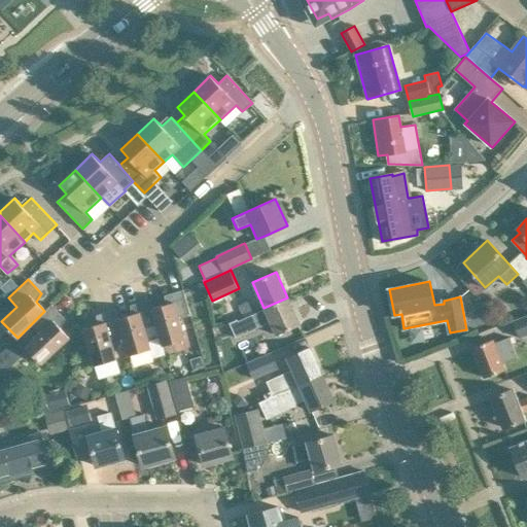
[(165,305),(152,309),(151,309),(163,346),(185,339),(179,319),(190,316),(183,289),(165,295),(165,305)]
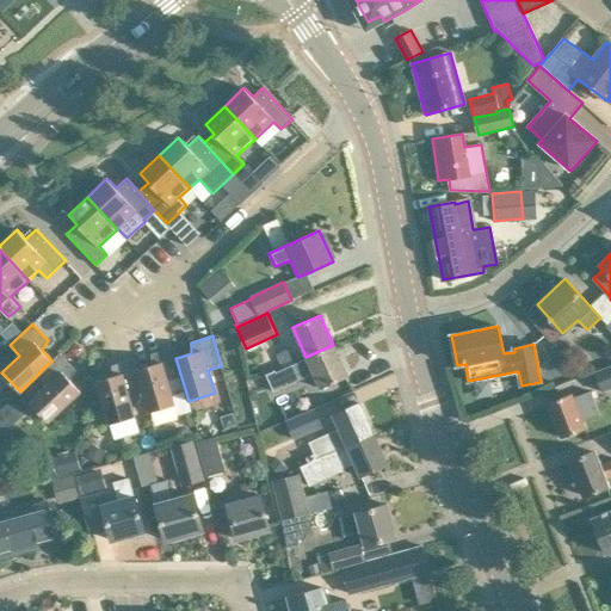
[(306,357),(320,389),(347,377),(333,345),(306,357)]
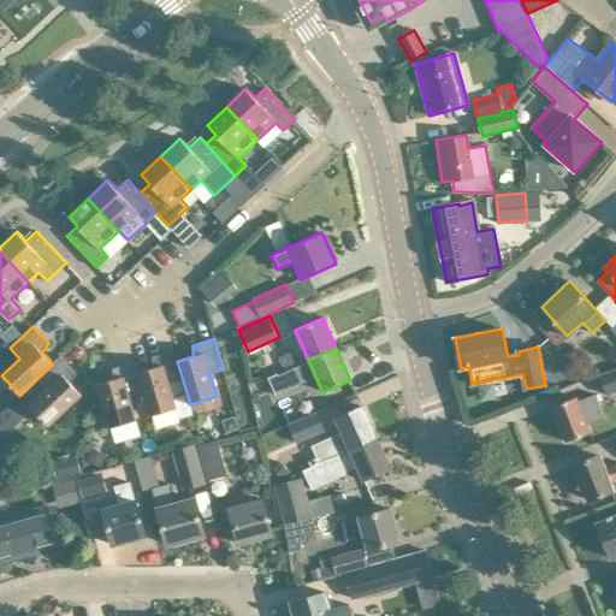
[(194,415),(190,404),(177,361),(178,361),(176,350),(153,356),(153,368),(138,372),(137,373),(143,392),(150,416),(152,415),(155,427),(177,421),(177,420),(194,415)]
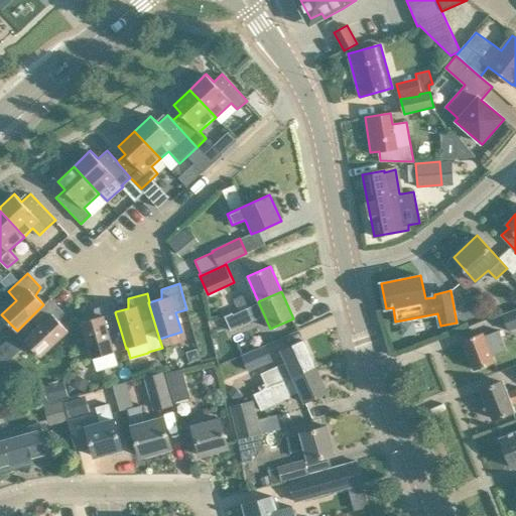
[(232,298),(237,308),(238,311),(248,306),(242,294),(232,298)]
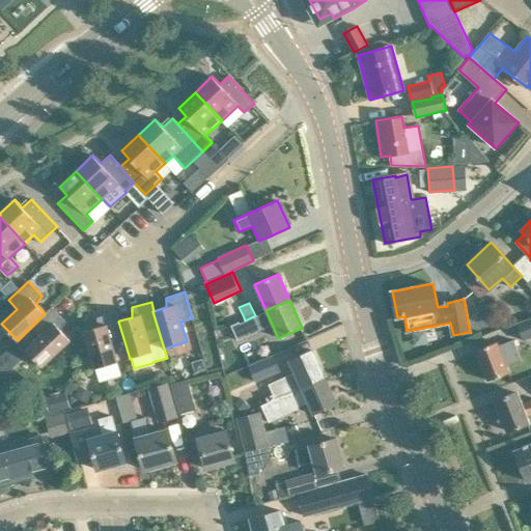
[(26,350),(42,367),(71,340),(60,330),(66,322),(52,307),(45,313),(32,326),(40,335),(26,350)]
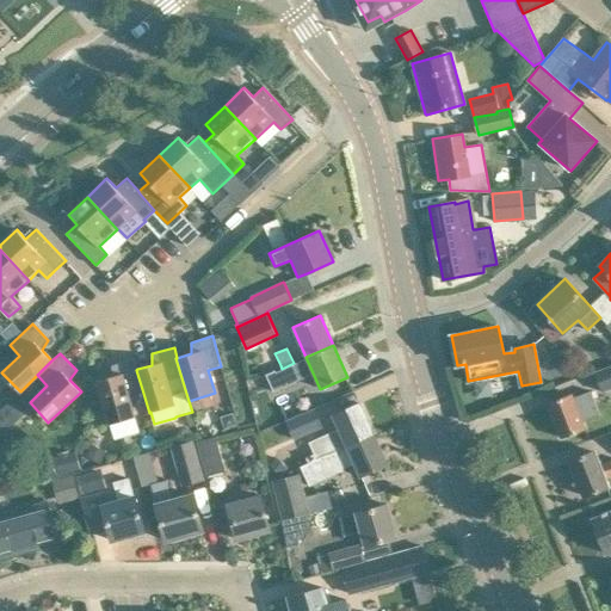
[(112,365),(112,376),(97,381),(110,424),(135,417),(129,393),(142,389),(136,370),(137,369),(135,358),(112,365)]
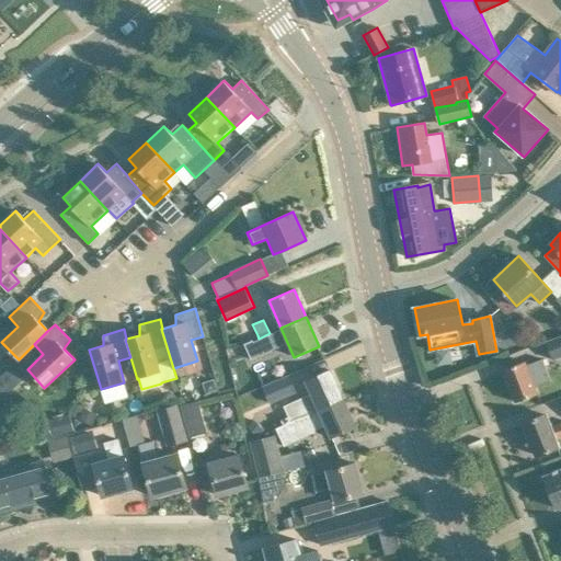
[(560,335),(546,341),(552,358),(560,355),(560,335)]
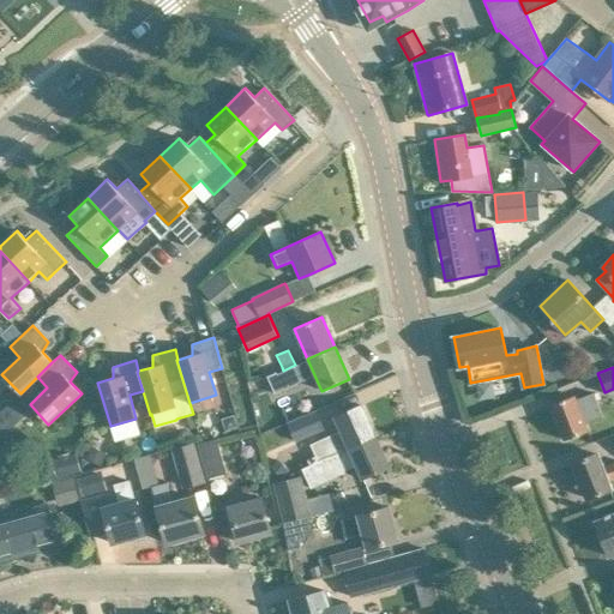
[(576,395),(575,396),(551,404),(565,440),(589,431),(587,422),(603,416),(594,392),(577,398),(576,395)]
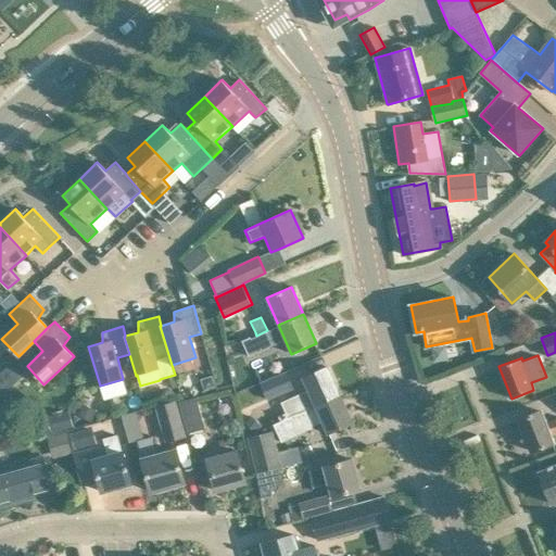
[(279,415),(281,420),(340,393),(327,367),(303,378),(307,390),(280,402),(286,412),(279,415)]
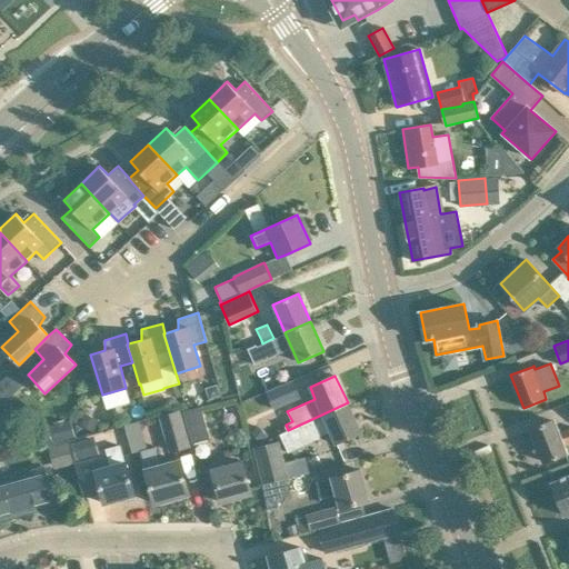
[(273,408),(299,396),(292,381),(266,393),(273,408)]
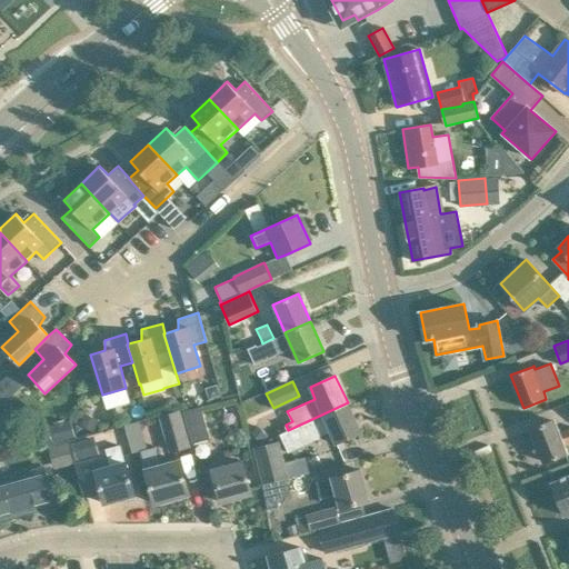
[(279,435),(287,453),(319,439),(317,436),(330,430),(336,445),(361,433),(348,402),(288,430),(279,435)]
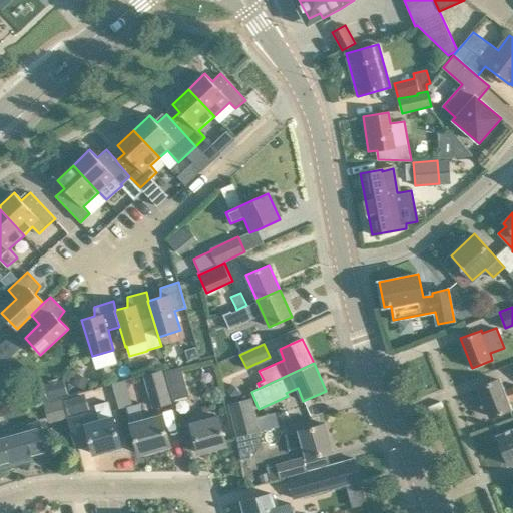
[(181,367),(164,371),(172,400),(189,396),(181,367)]
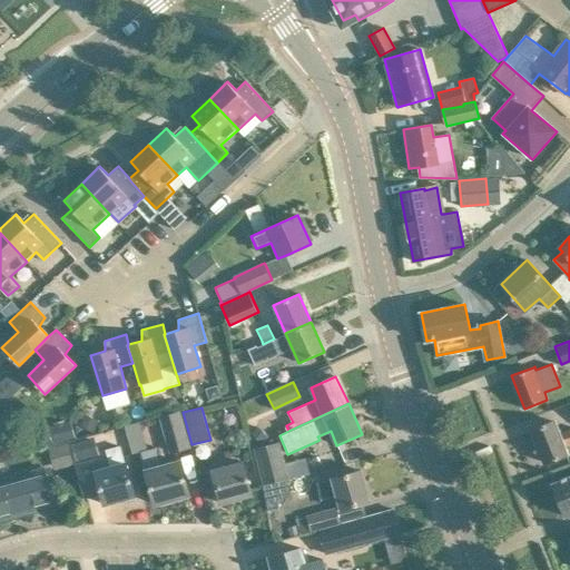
[(189,446),(179,410),(161,415),(172,451),(189,446)]
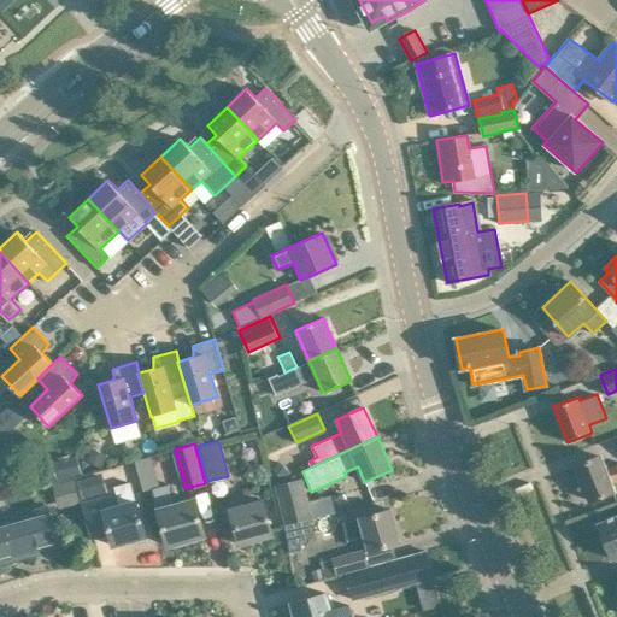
[(600,456),(576,465),(591,501),(616,491),(613,482),(616,481),(616,464),(605,469),(600,456)]
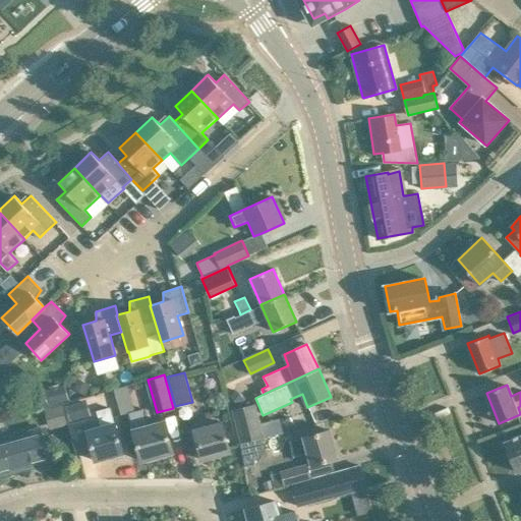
[(134,411),(127,386),(114,389),(121,414),(128,412),(141,460),(173,452),(165,422),(148,427),(141,409),(134,411)]
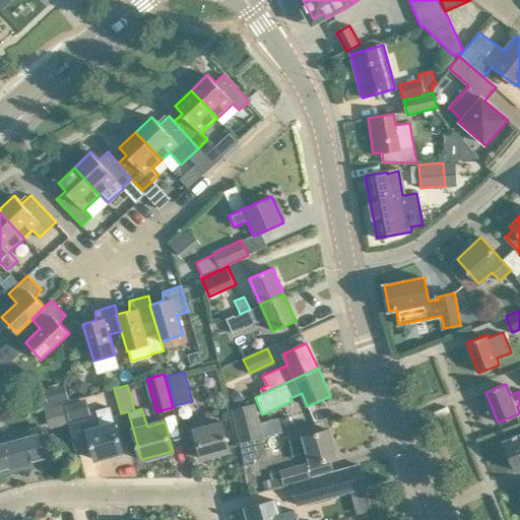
[(233,391),(231,394),(231,398),(232,400),(238,403),(242,403),(244,401),(244,396),(238,390),(233,391)]
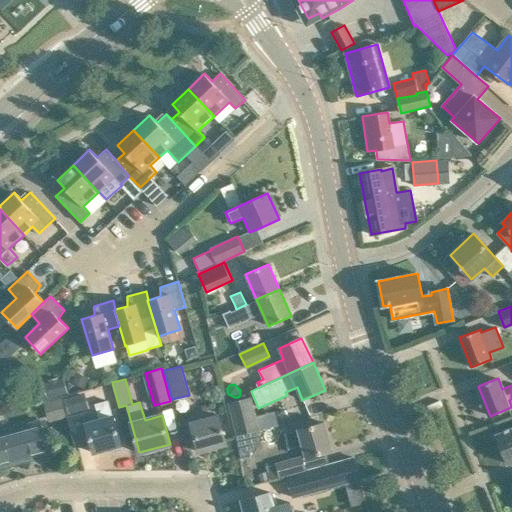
[(78,395),(64,399),(68,414),(82,410),(78,395)]
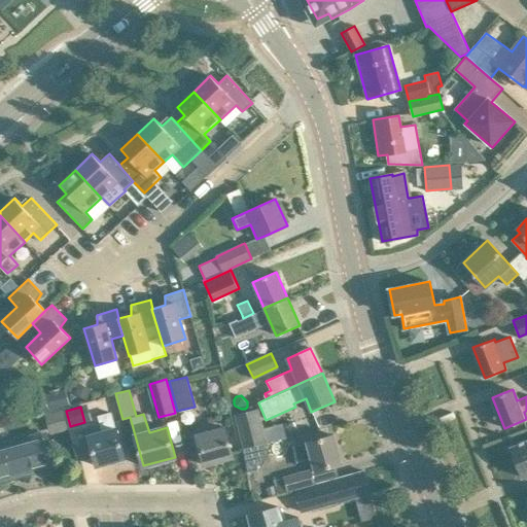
[(267,442),(258,408),(236,413),(244,448),(267,442)]
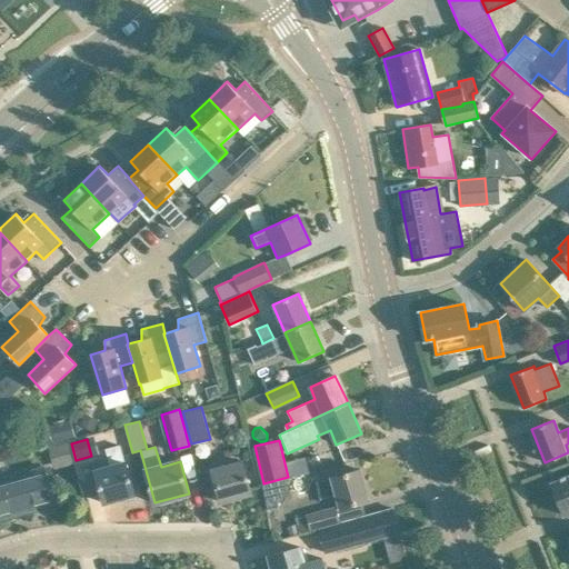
[(105,503),(135,495),(126,462),(125,462),(120,443),(106,448),(110,463),(99,467),(96,456),(76,461),(77,468),(80,478),(85,497),(101,492),(105,503)]
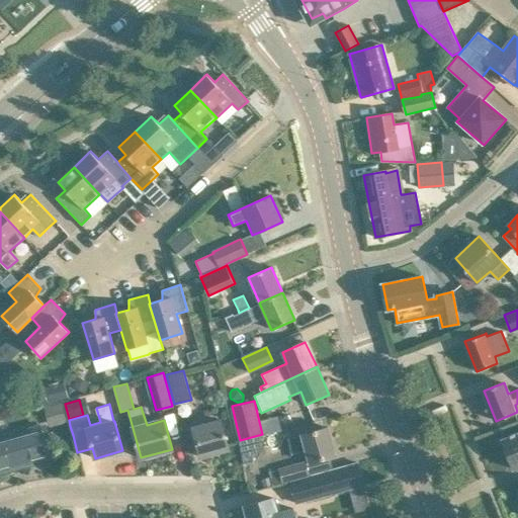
[(221,420),(193,427),(201,457),(229,449),(221,420)]
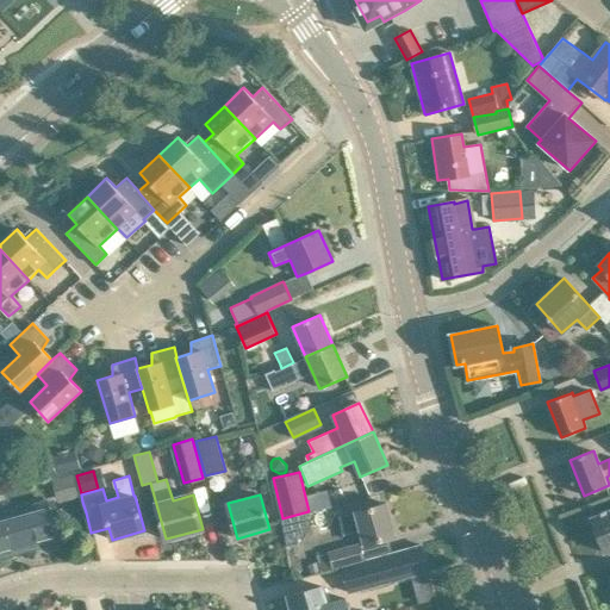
[(48,503),(0,515),(0,552),(29,545),(30,548),(57,541),(55,530),(57,529),(56,523),(54,524),(53,521),(48,503)]
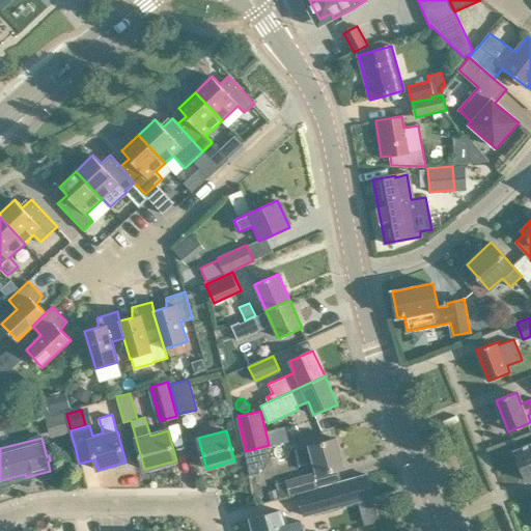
[(319,474),(325,473),(344,468),(336,439),(296,449),(300,464),(314,460),(319,474)]
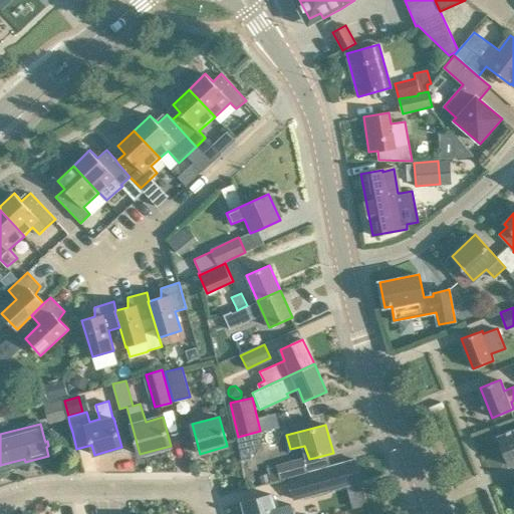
[(513,430),(511,432),(510,430),(506,431),(507,433),(499,436),(511,466),(513,464),(513,430)]
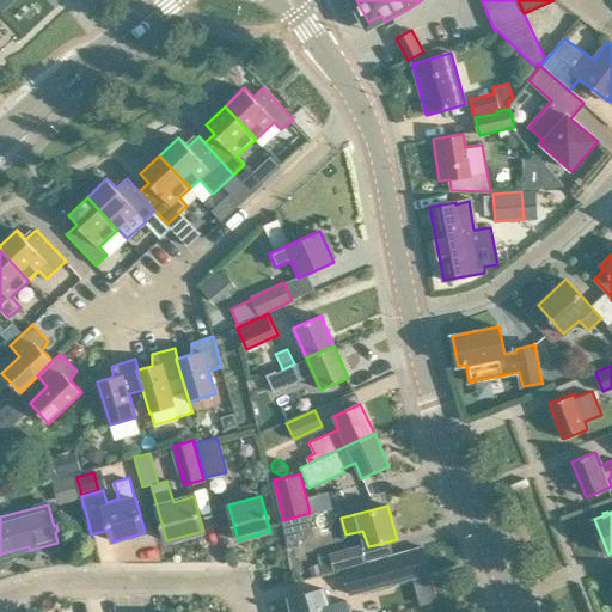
[(335,570),(343,568),(366,562),(361,545),(318,557),(323,574),(335,570)]
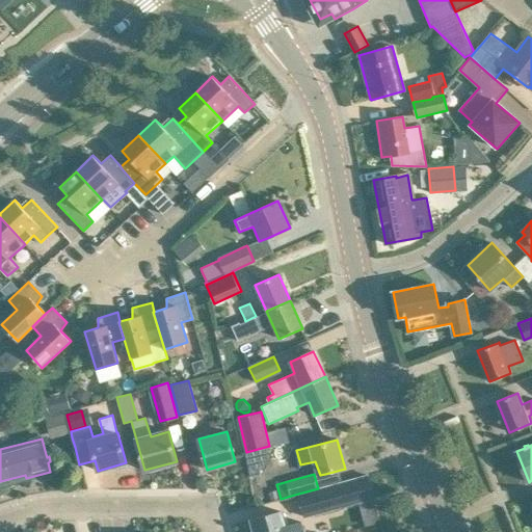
[(304,517),(353,504),(373,498),(367,475),(318,488),(298,494),(304,517)]
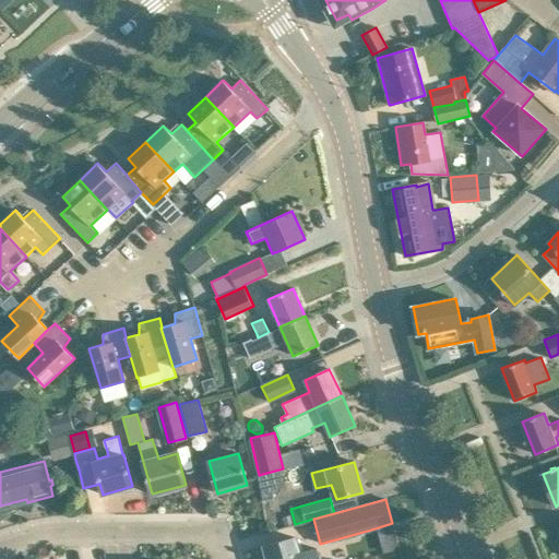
[(290,515),(282,518),(284,526),(293,524),(290,515)]
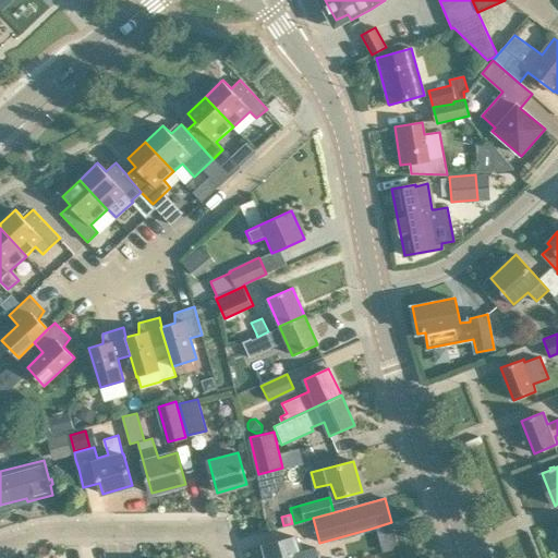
[(298,535),(264,545),(266,557),(322,557),(318,547),(302,552),(298,535)]
